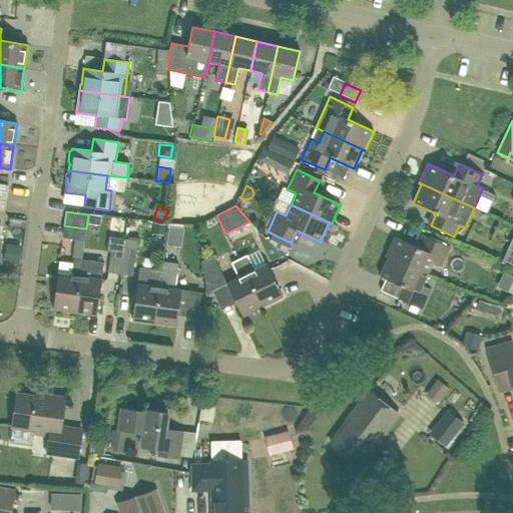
[(101,216),(89,214),(88,224),(100,225),(101,216)]
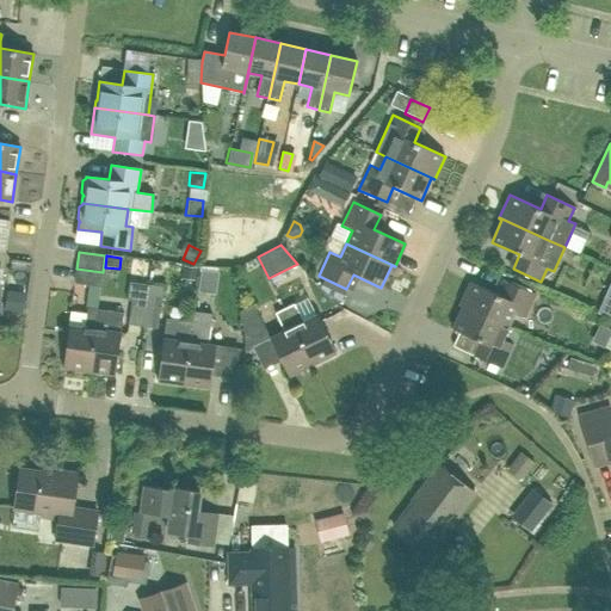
[(196,270),(183,267),(181,279),(195,282),(196,270)]
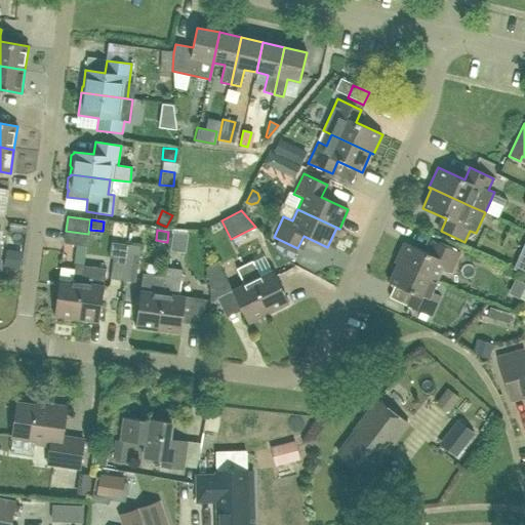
[(169,252),(185,254),(187,236),(171,234),(169,252)]
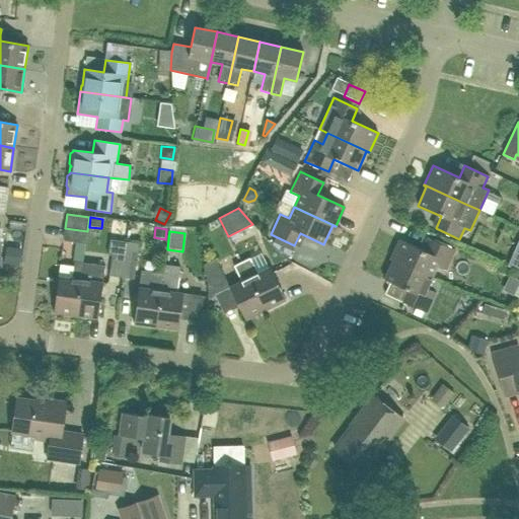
[(390,258),(432,278),(437,267),(445,271),(454,250),(431,239),(425,251),(399,239),(390,258)]
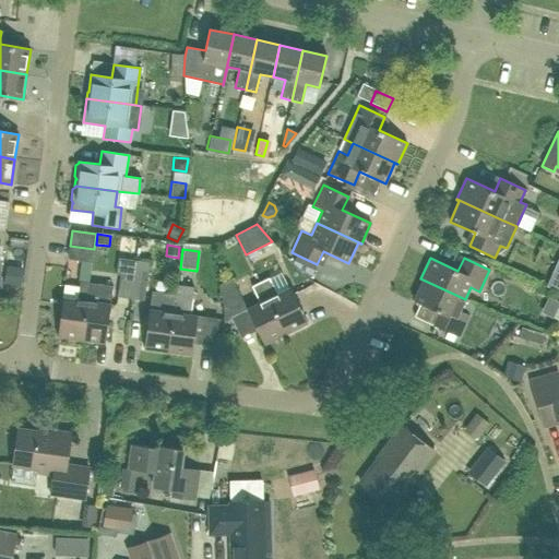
[(120,275),(118,297),(131,299),(137,261),(118,259),(116,274),(120,275)]
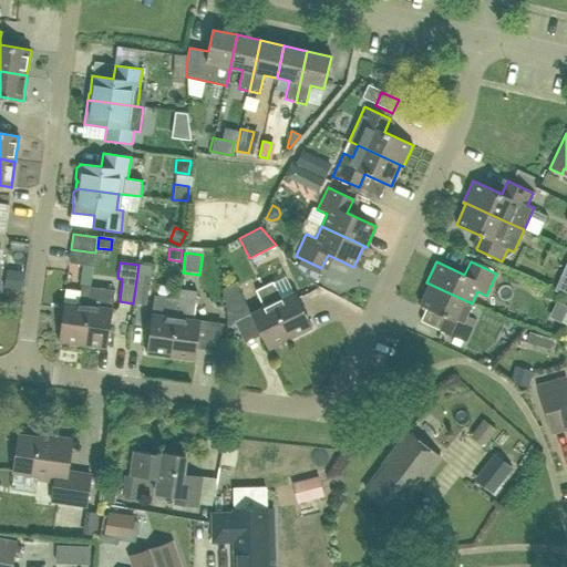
[(59,341),(83,344),(91,287),(93,266),(84,265),(79,305),(63,302),(59,341)]
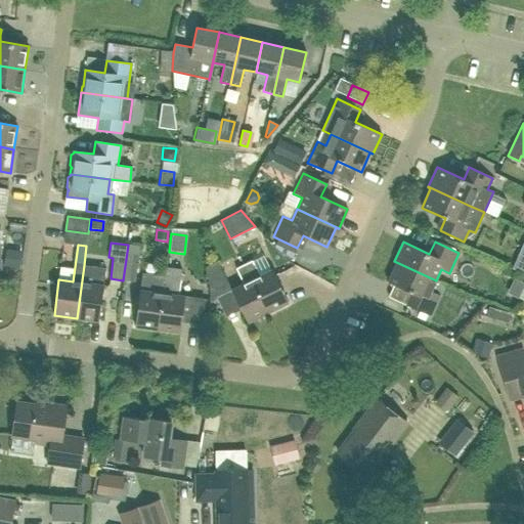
[(135,281),(140,247),(128,245),(123,280),(135,281)]
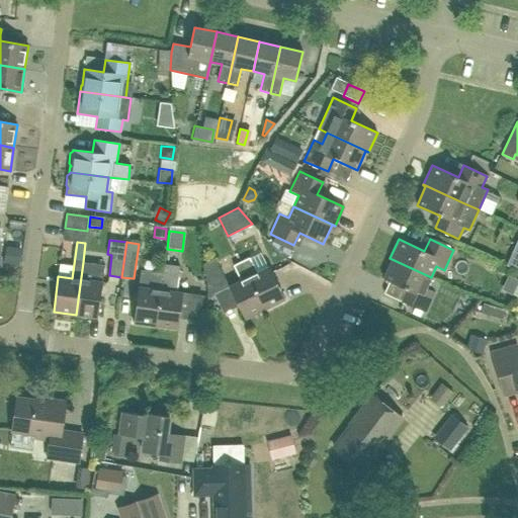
[(218,292),(216,288),(227,283),(214,258),(204,263),(207,297),(218,292)]
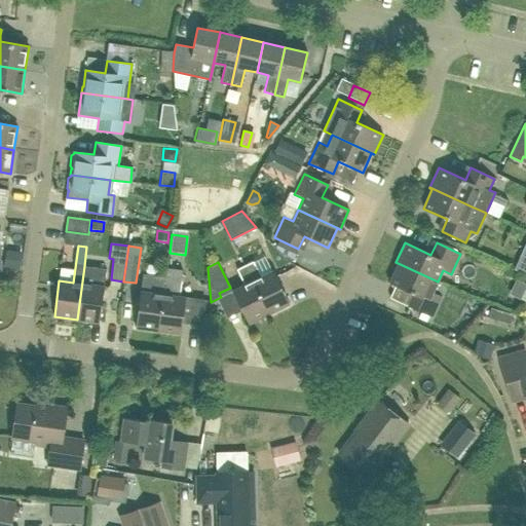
[(245,266),(269,314),(289,304),(272,271),(260,277),(253,262),(245,266)]
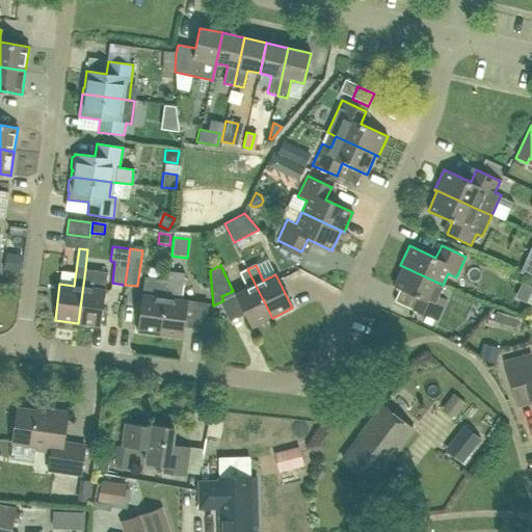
[(437,296),(443,285),(400,265),(400,266),(402,267),(394,286),(418,297),(413,310),(436,321),(446,300),(437,296)]
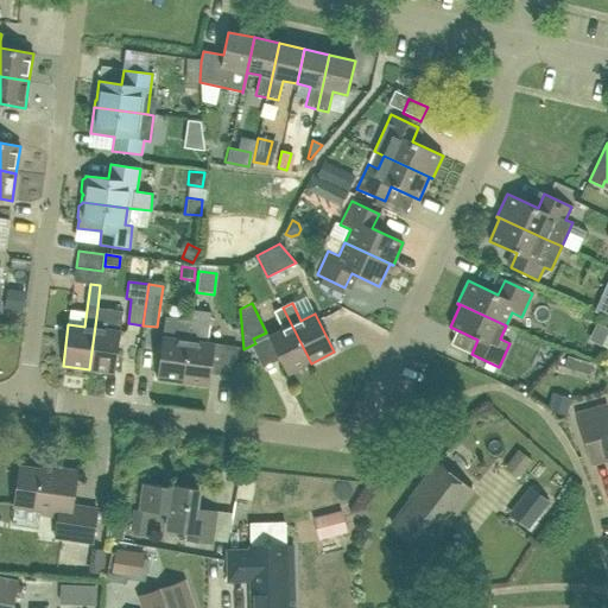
[(122,311),(97,308),(89,369),(115,373),(120,331),(122,311)]
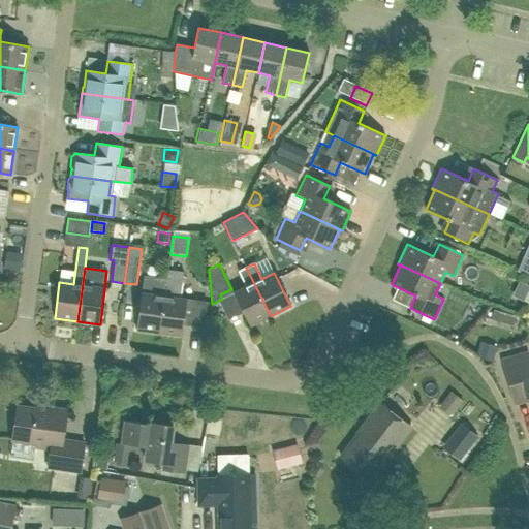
[(250,327),(271,316),(246,268),(238,272),(246,287),(234,293),(250,327)]
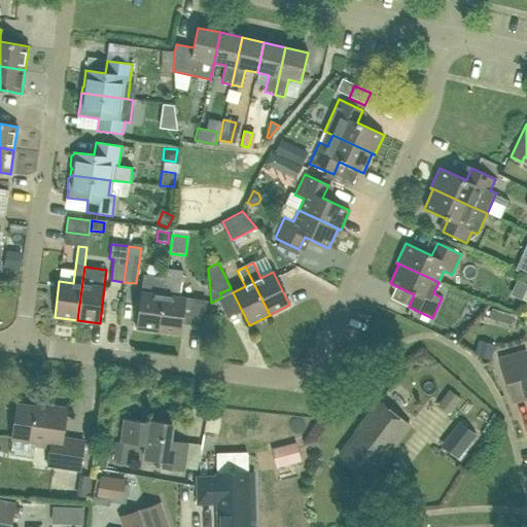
[(167,270),(166,278),(159,331),(181,335),(183,320),(187,320),(187,323),(202,325),(206,301),(179,297),(182,272),(167,270)]
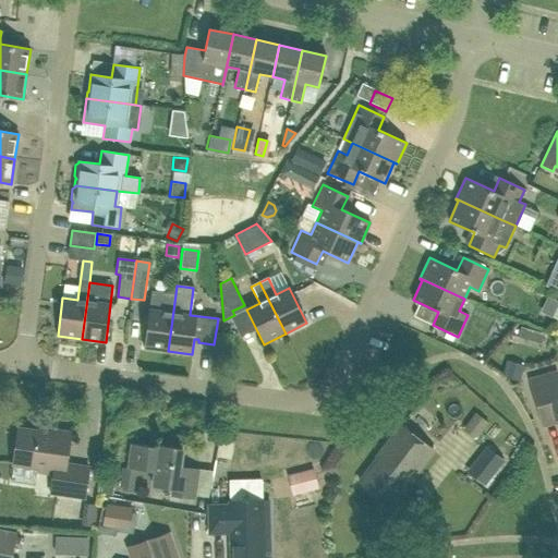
[(168,351),(176,294),(152,291),(149,310),(144,348),(168,351)]
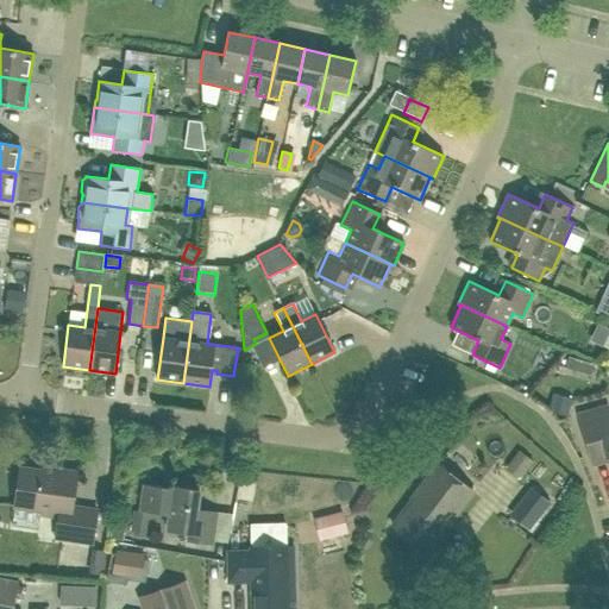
[(565,356),(563,368),(572,370),(575,358),(565,356)]
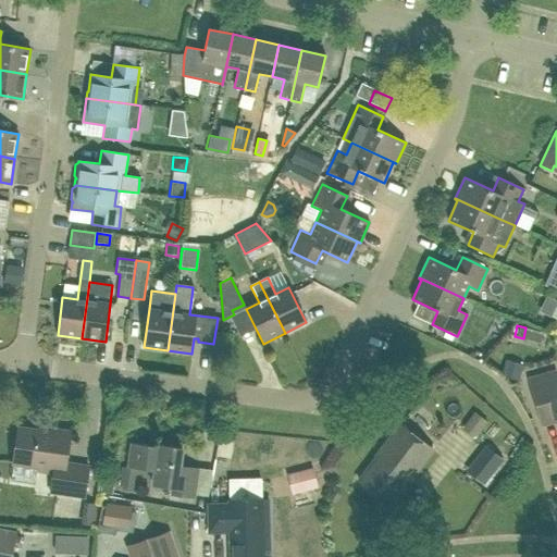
[(508,362),(504,379),(518,382),(522,366),(508,362)]
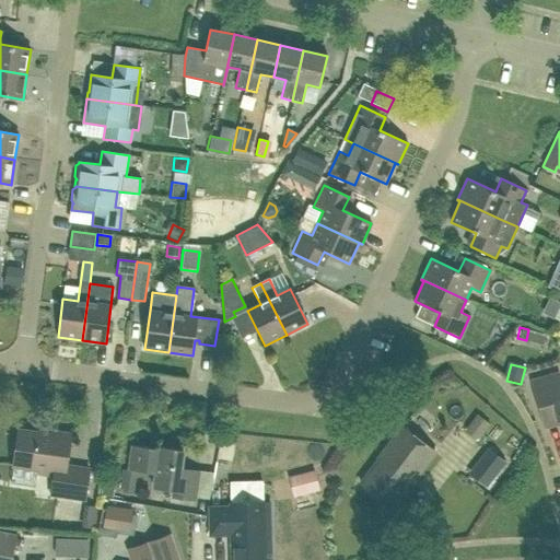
[(559,387),(559,385),(535,392),(545,428),(559,424),(559,387)]
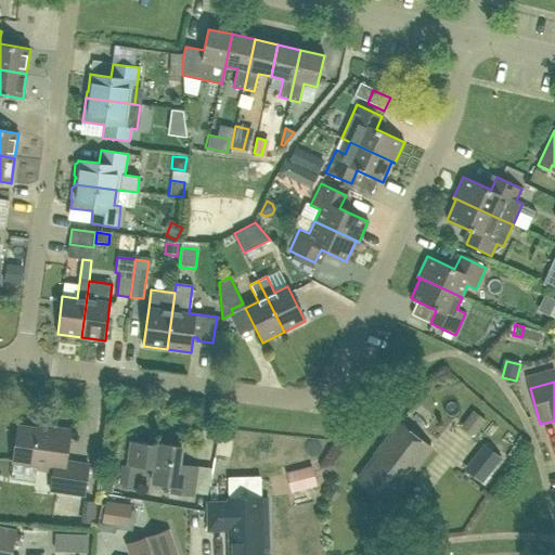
[(476,430),(483,420),(473,412),(465,423),(476,430)]
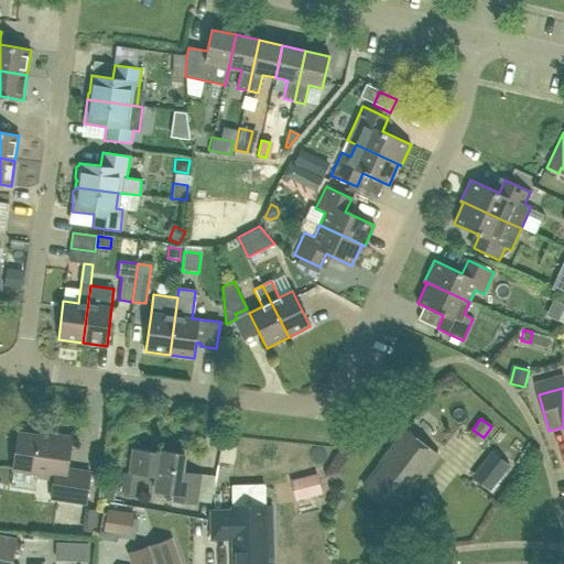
[(420,479),(437,456),(405,431),(380,463),(381,464),(364,488),(392,510),(418,477),(420,479)]
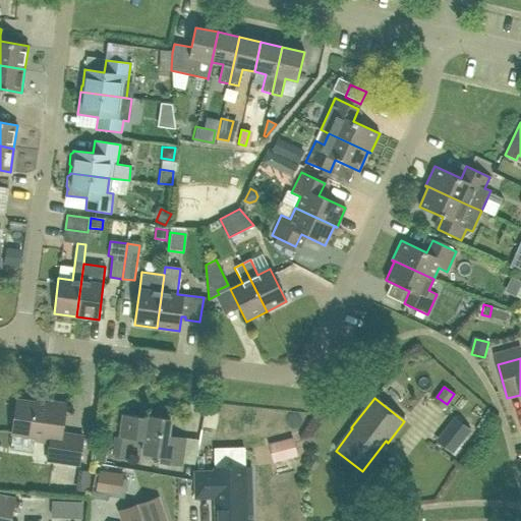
[(47,405),(16,401),(12,432),(35,437),(35,440),(50,442),(47,459),(78,464),(82,438),(61,433),(65,405),(47,402),(47,405)]
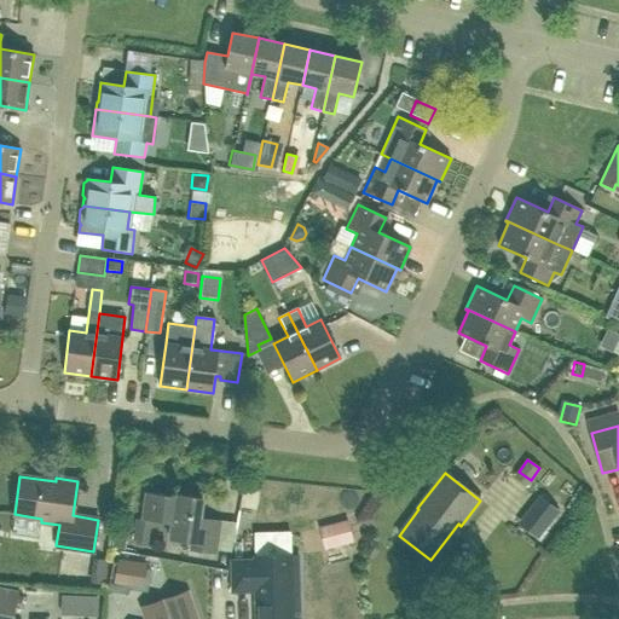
[(177,497),(146,492),(143,520),(151,521),(172,524),(169,541),(191,543),(190,550),(215,554),(220,521),(200,518),(202,498),(177,495),(177,497)]
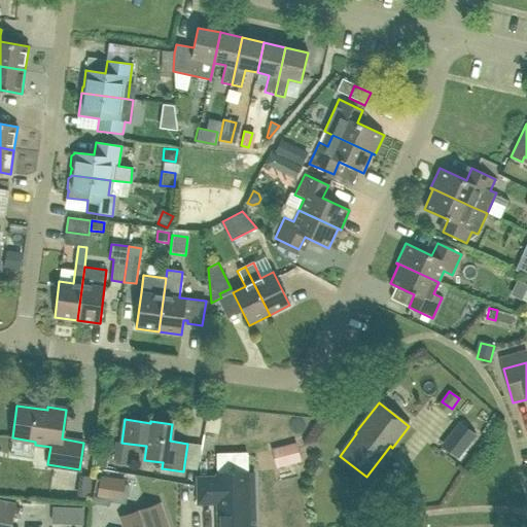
[(459,422),(450,434),(465,447),(476,434),(459,422)]
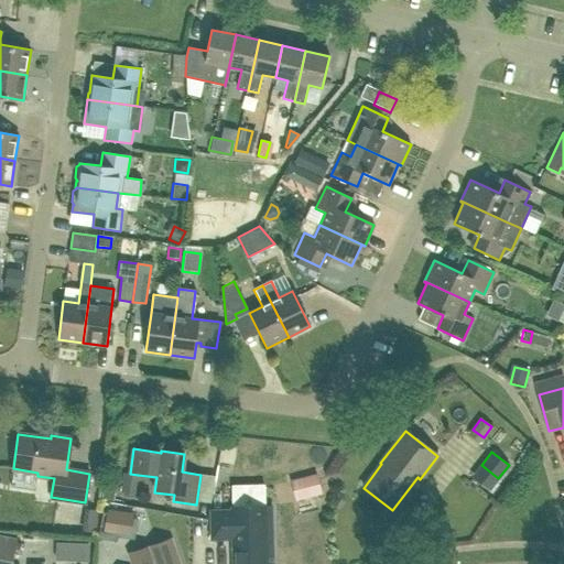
[(13,468),(10,487),(35,490),(38,476),(38,473),(13,468)]
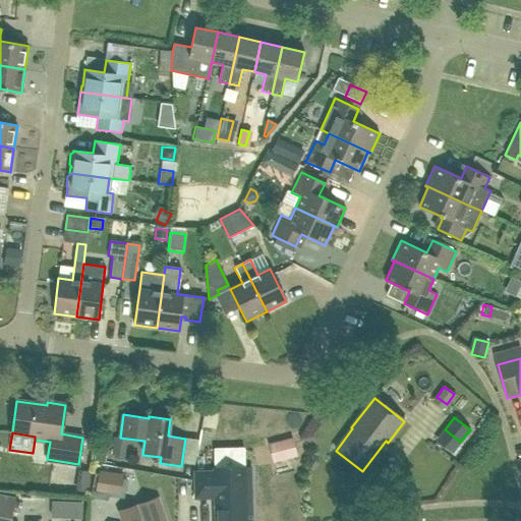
[(124,460),(127,439),(120,438),(114,438),(112,449),(114,449),(113,458),(124,460)]
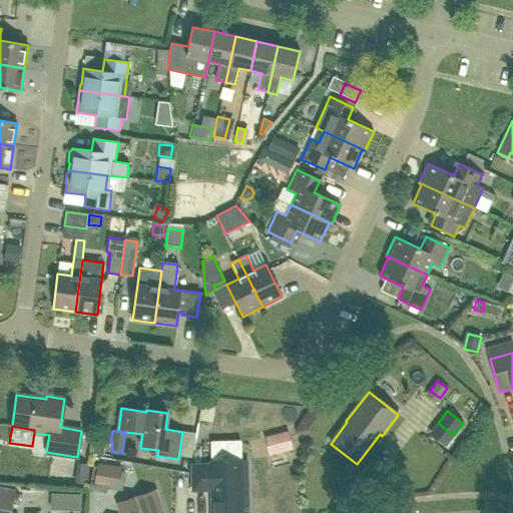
[(292,447),(288,432),(274,435),(278,451),(292,447)]
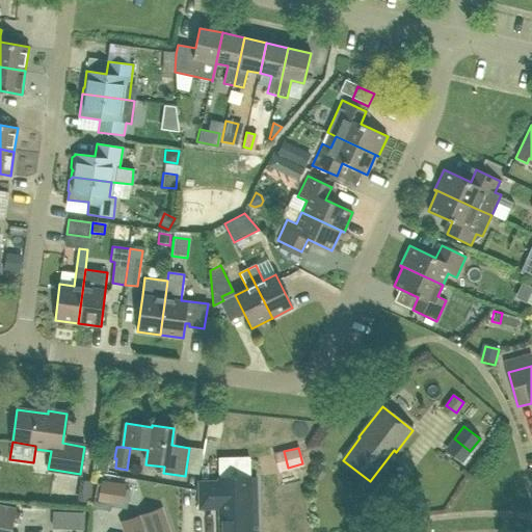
[(96,469),(105,471),(107,457),(98,456),(96,469)]
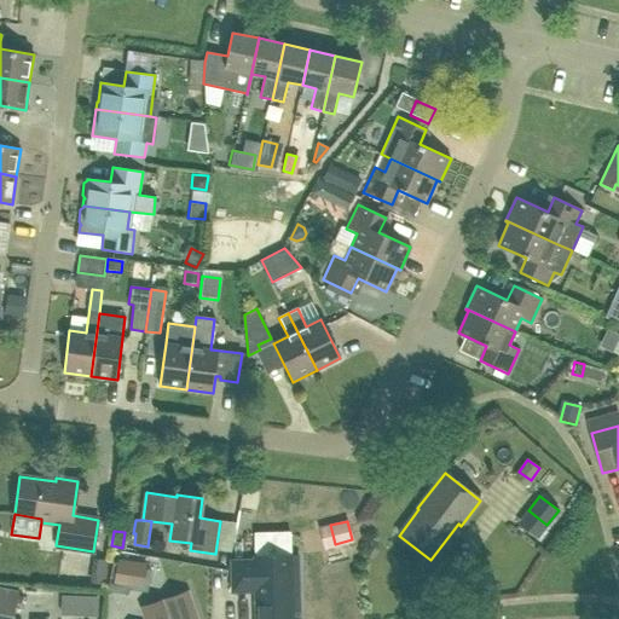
[(301,618),(301,593),(300,554),(253,556),(253,560),(229,561),(230,590),(253,589),(254,618),(301,618)]
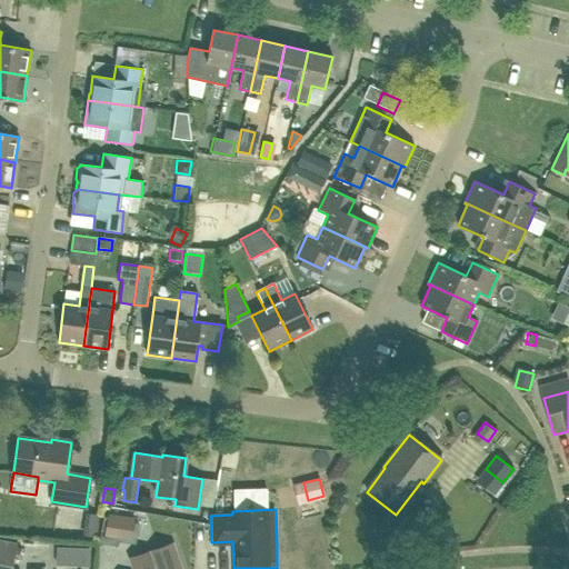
[(106,517),(103,535),(130,539),(132,522),(132,517),(107,513),(106,517)]
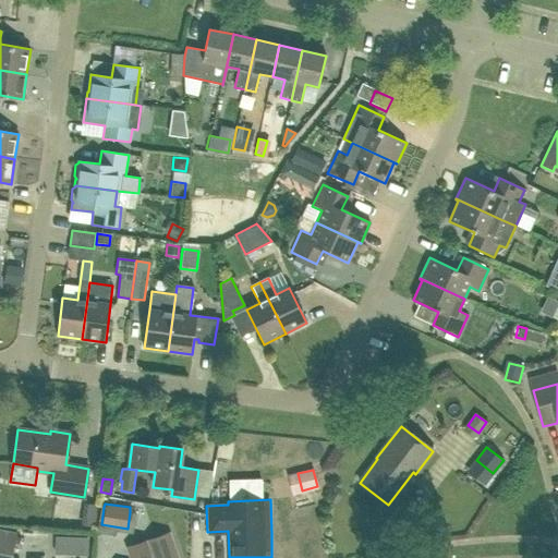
[(0,557),(12,557),(17,533),(0,529),(0,557)]
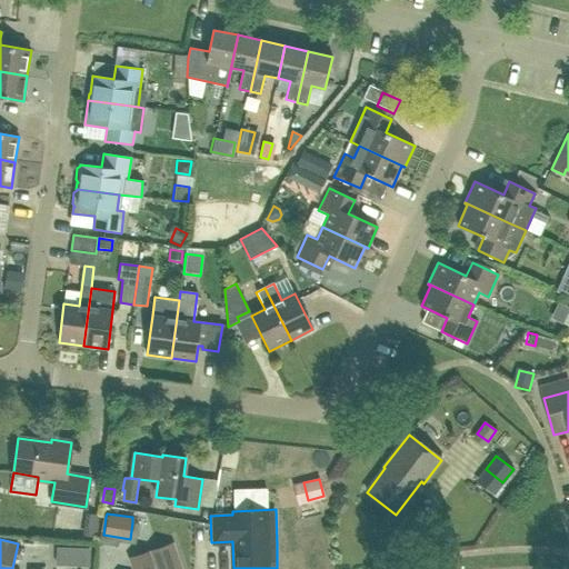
[(181,568),(172,542),(137,555),(141,568),(138,568),(181,568)]
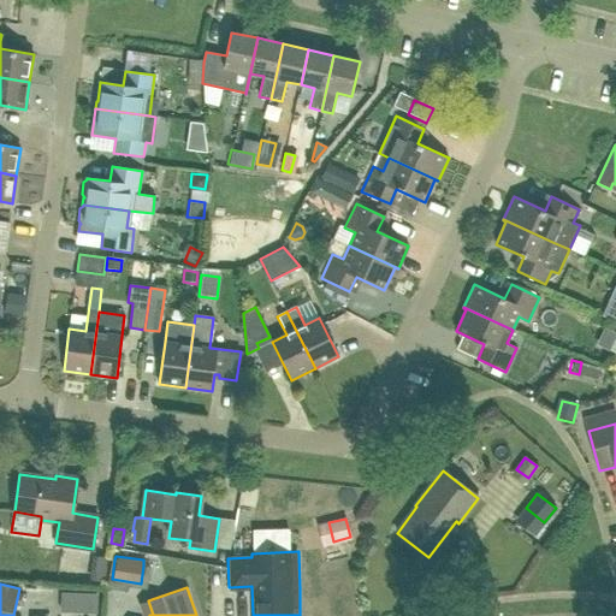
[(73,592),(73,611),(93,611),(93,592),(73,592)]
